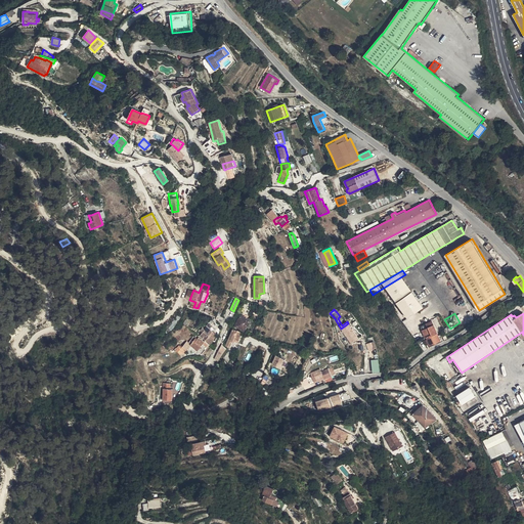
[(244,330),(249,320),(245,317),(245,316),(243,315),(242,315),(241,314),(241,315),(235,325),(244,330)]
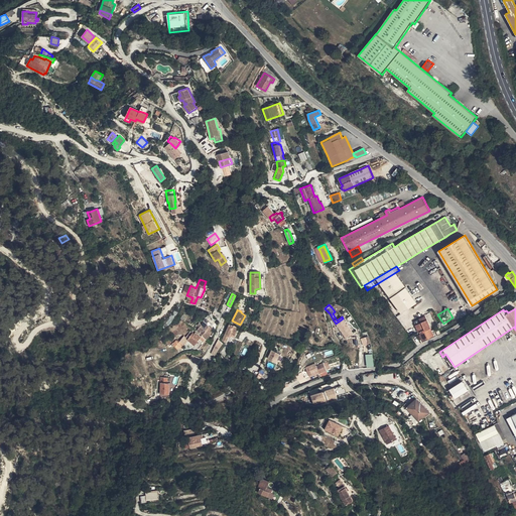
[(424,329),(420,331),(421,334),(420,335),(422,340),(433,335),(425,315),(420,318),(424,329)]
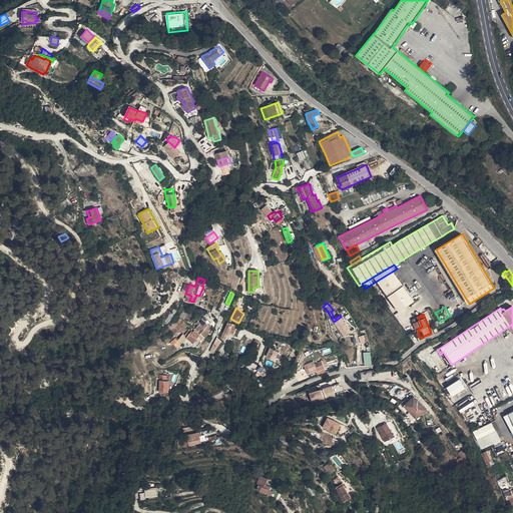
[(334,322),(343,336),(351,332),(349,328),(341,317),(334,322)]
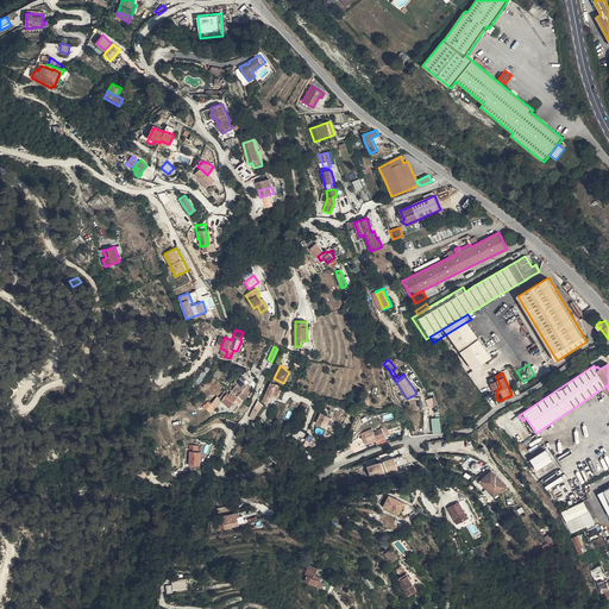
[(239,395),(246,385),(246,384),(243,382),(245,378),(243,377),(238,383),(236,381),(233,383),(236,385),(232,390),(239,395)]
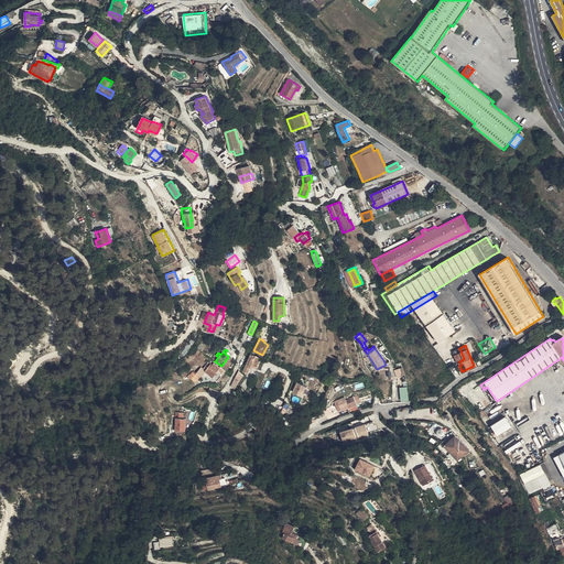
[(461,353),(454,355),(457,362),(459,361),(464,359),(461,353)]
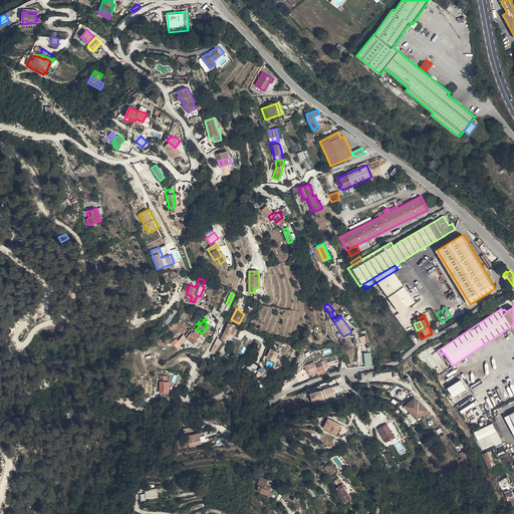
[(229,322),(221,339),(225,341),(229,333),(233,335),(237,326),(229,322)]
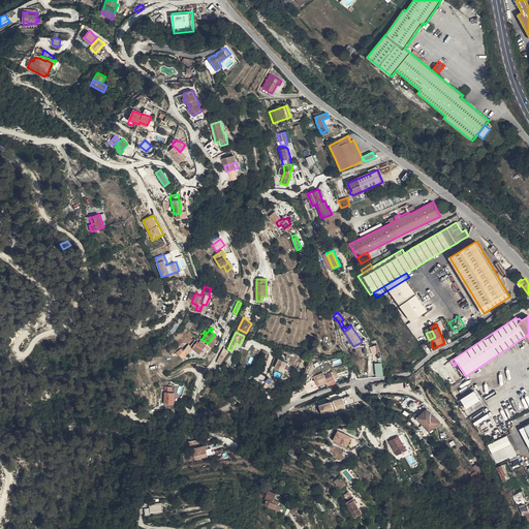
[(207,344),(212,347),(218,338),(214,335),(208,343),(207,344)]
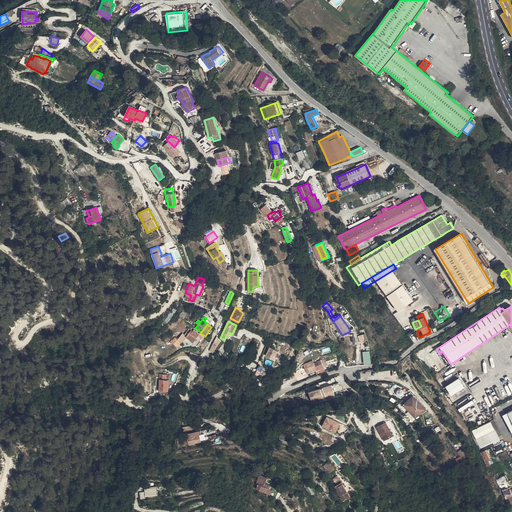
[(178,340),(182,343),(185,338),(192,343),(199,333),(192,328),(190,331),(189,329),(184,335),(182,334),(178,340)]
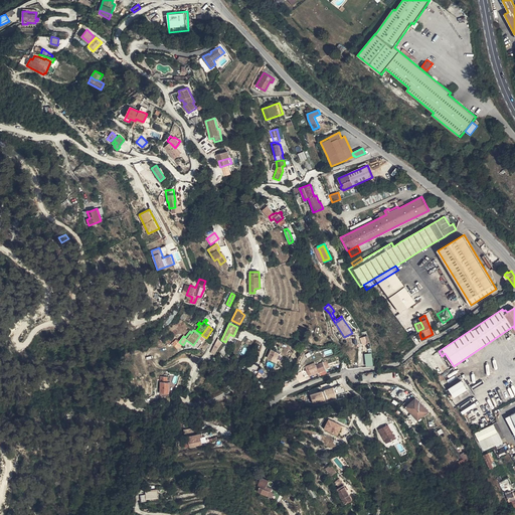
[(218,338),(210,351),(215,354),(223,341),(218,338)]
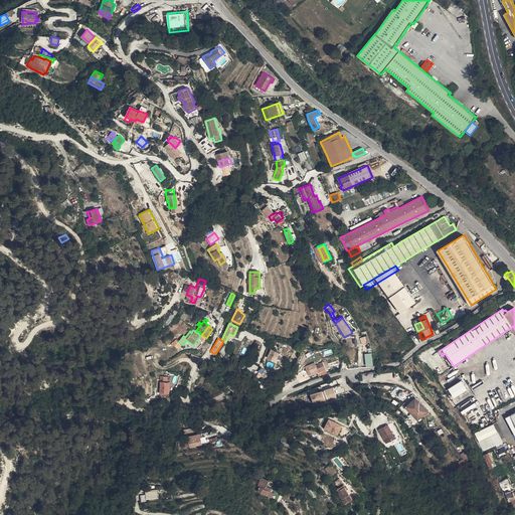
[(272,347),(268,357),(277,361),(281,351),(272,347)]
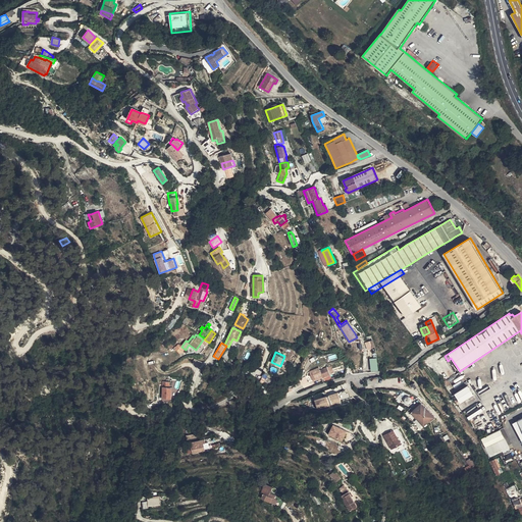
[(451,377),(438,361),(433,364),(445,381),(451,377)]
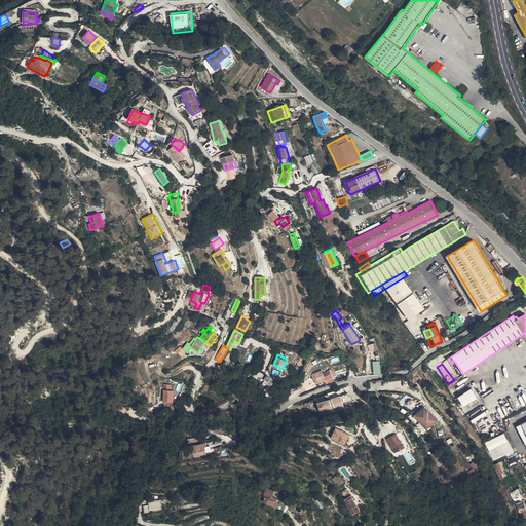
[(322,373),(323,375),(325,378),(326,380),(332,377),(329,369),(322,373)]
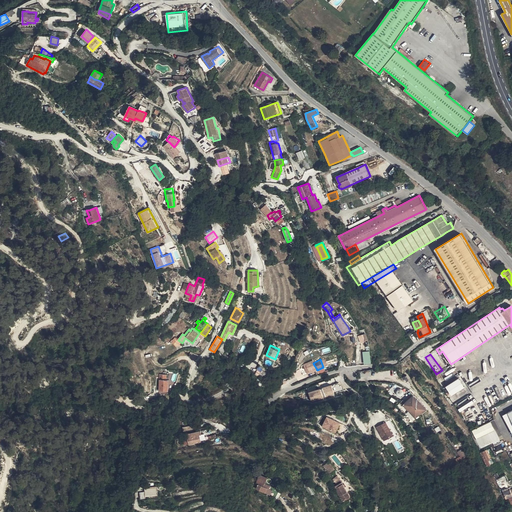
[(264,367),(259,365),(257,369),(258,369),(255,373),(259,375),(264,367)]
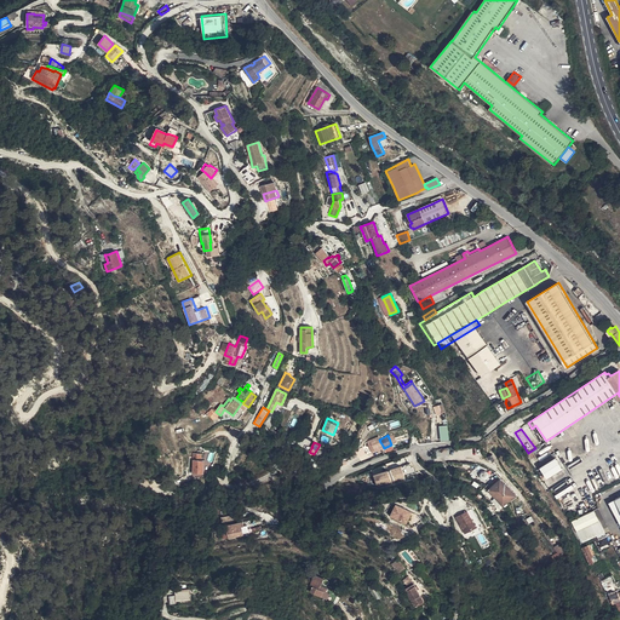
[(383,446),(380,442),(365,448),(367,453),(383,446)]
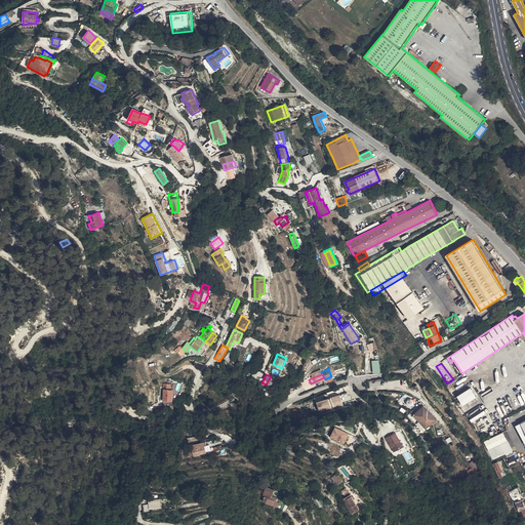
[(460,381),(450,387),(452,392),(462,387),(460,381)]
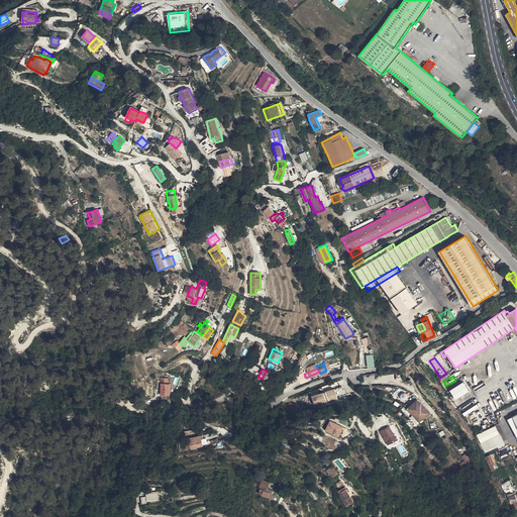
[(169,383),(168,377),(161,377),(162,393),(172,393),(171,383),(169,383)]
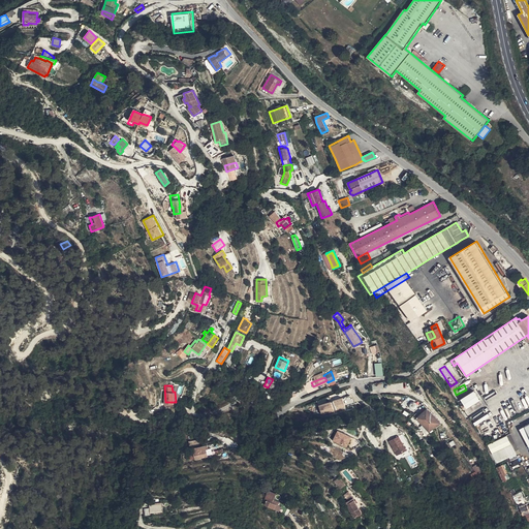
[(461,398),(467,407),(480,399),(475,390),(461,398)]
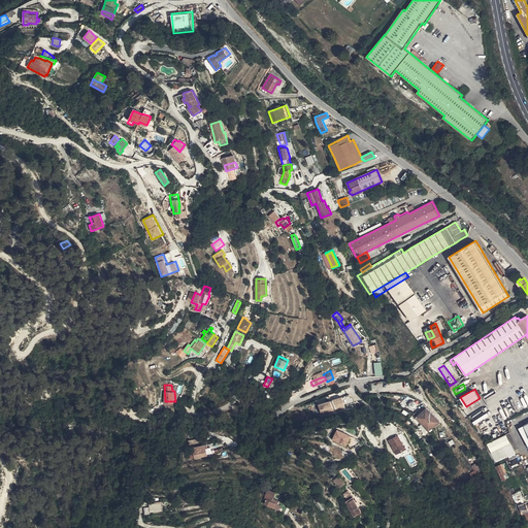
[(350,394),(319,403),(322,414),(345,407),(344,403),(352,401),(350,394)]
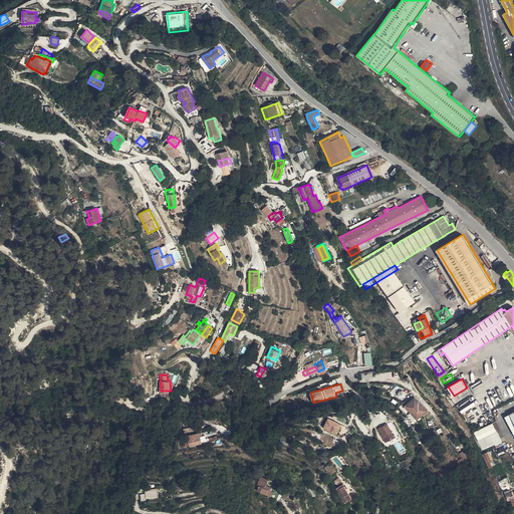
[(419,402),(415,398),(407,405),(404,402),(403,404),(417,420),(428,410),(419,401),(419,402)]
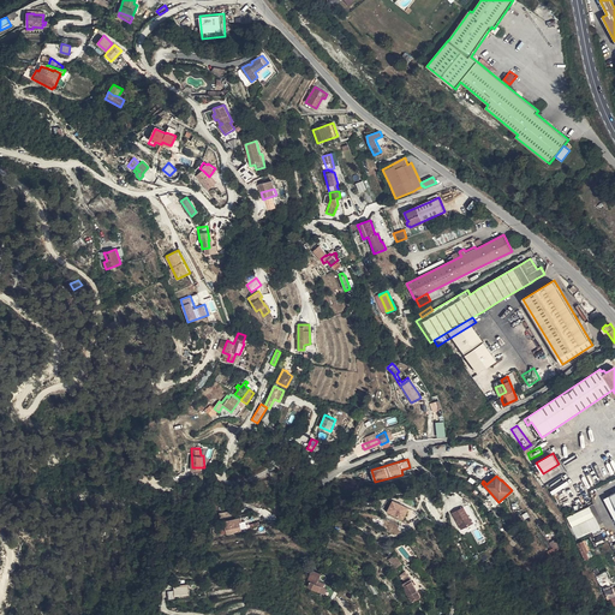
[(408,508),(393,500),(388,512),(402,519),(406,513),(408,508)]
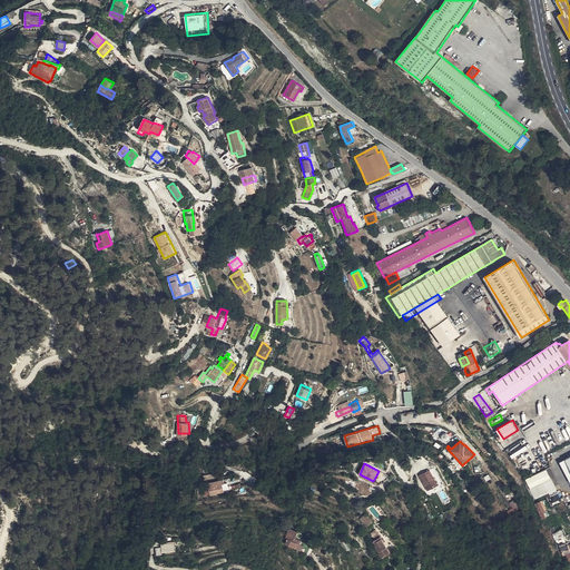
[(438,485),(429,470),(419,477),(428,491),(438,485)]
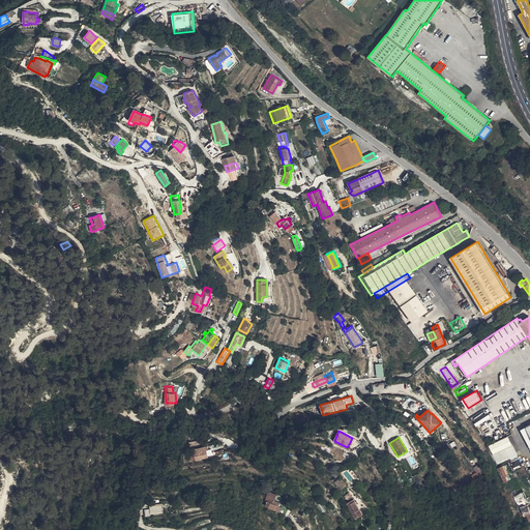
[(512,446),(507,437),(489,447),(493,457),(496,455),(495,454),(512,446)]
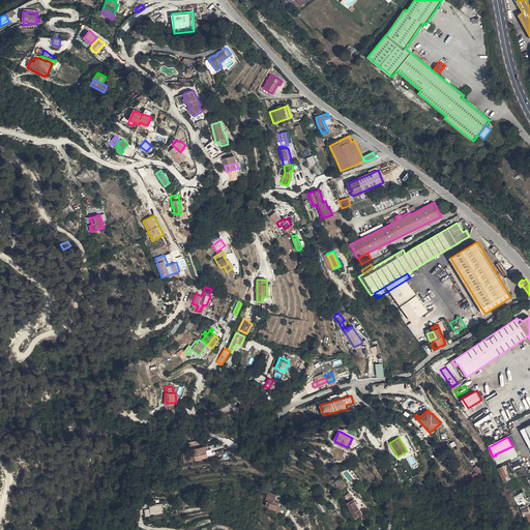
[(196,461),(208,458),(206,450),(208,450),(208,447),(193,449),(194,453),(192,454),(193,461),(196,460),(196,461)]
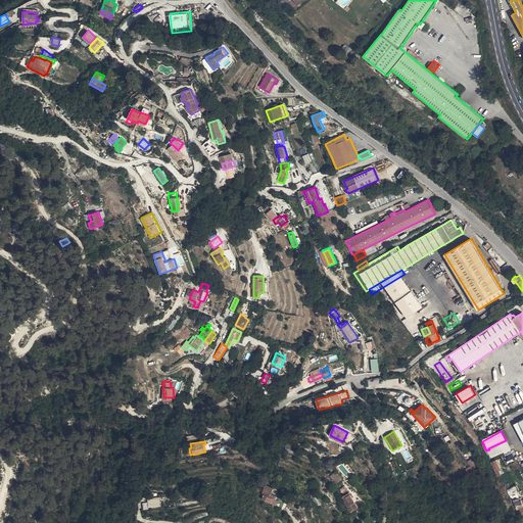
[(466,470),(470,467),(460,453),(456,456),(466,470)]
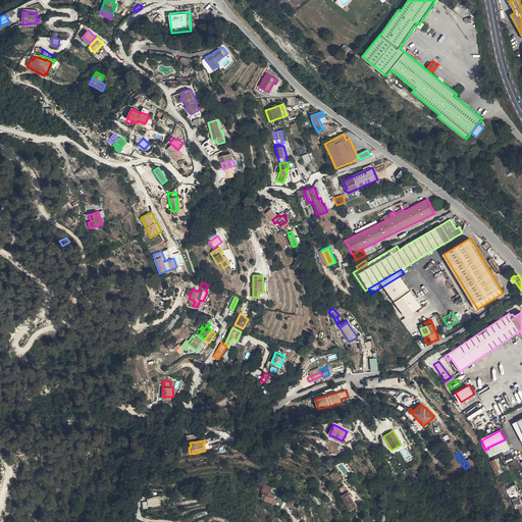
[(496,459),(489,462),(493,470),(497,476),(500,474),(498,470),(501,469),(496,459)]
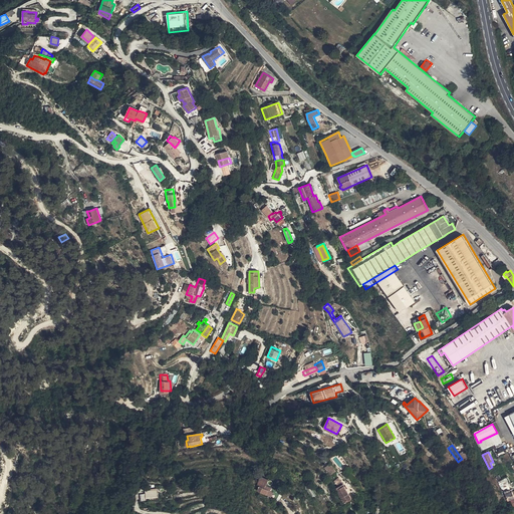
[(336,471),(331,464),(326,467),(332,474),(336,471)]
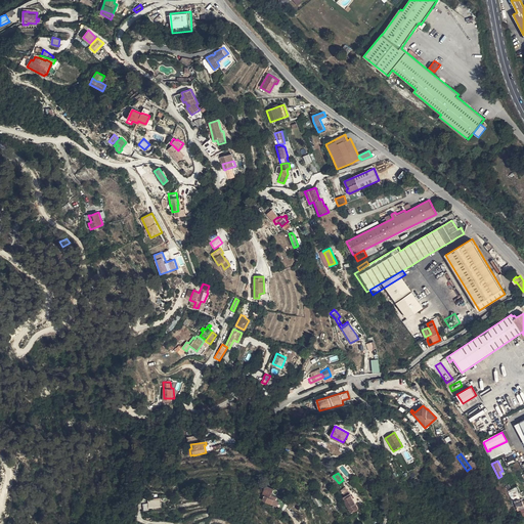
[(265,486),(264,491),(263,495),(270,498),(269,498),(265,496),(263,501),(276,508),(278,503),(275,501),(276,497),(271,495),(273,489),(265,486)]
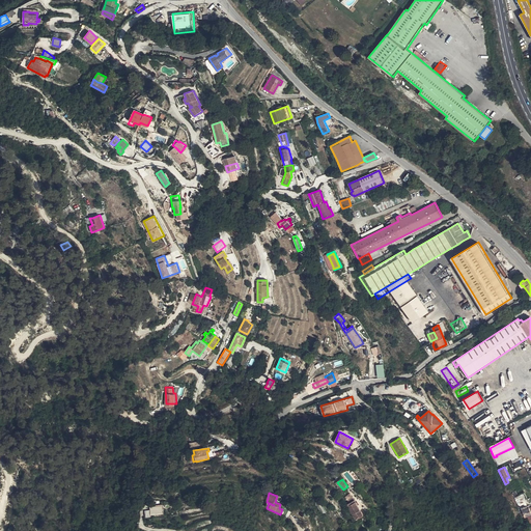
[(350,503),(346,505),(350,509),(354,515),(355,520),(363,515),(355,501),(350,494),(345,497),(350,503)]
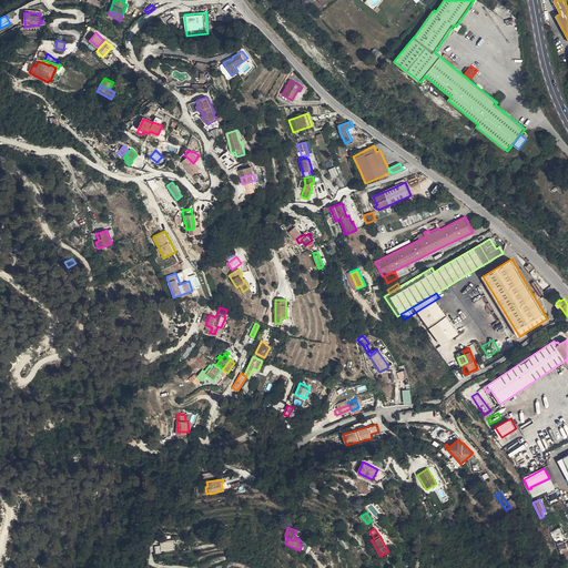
[(559,529),(550,534),(554,541),(556,540),(564,537),(559,529)]
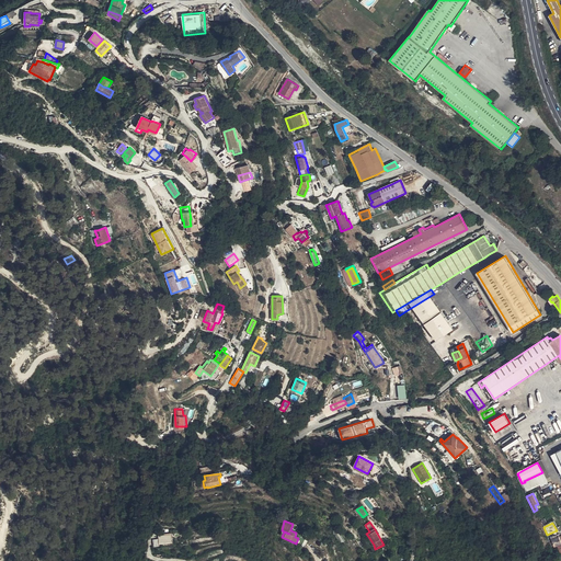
[(159,533),(160,542),(173,541),(172,531),(159,533)]
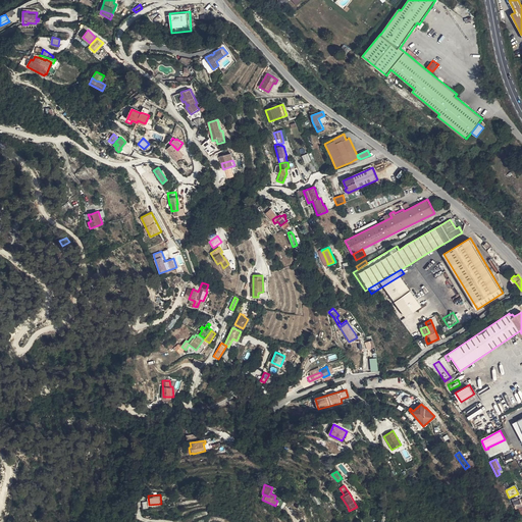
[(521,506),(521,504),(520,500),(519,498),(512,501),(513,503),(516,509),(521,506)]
